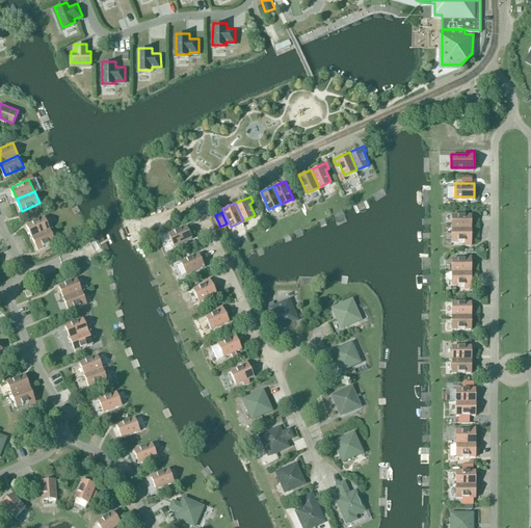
[(472,213),(452,212),(452,226),(472,226),(472,213)]
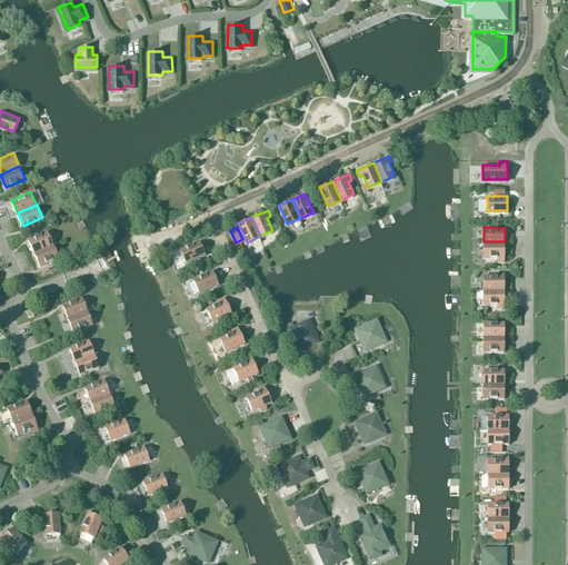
[(35,251),(53,243),(48,230),(29,238),(35,251)]
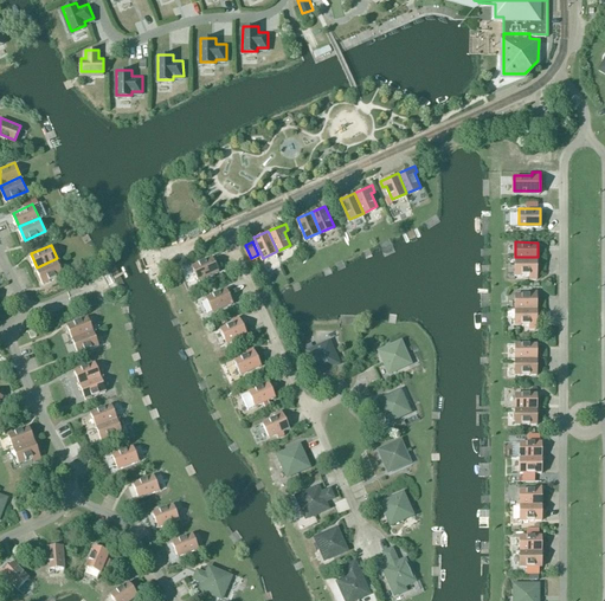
[(214,254),(191,265),(198,278),(220,269),(214,254)]
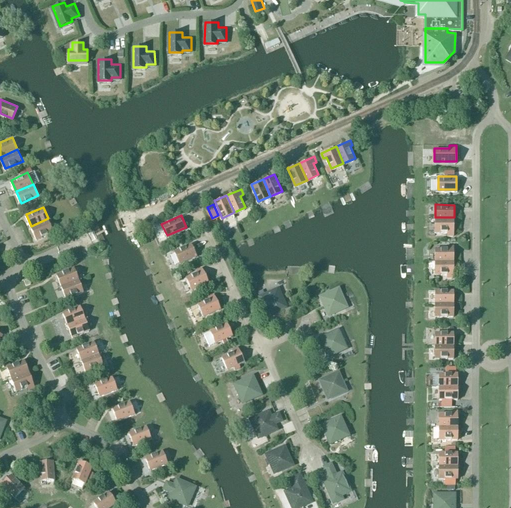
[(448,230),(448,233),(454,233),(454,217),(435,217),(435,230),(448,230)]
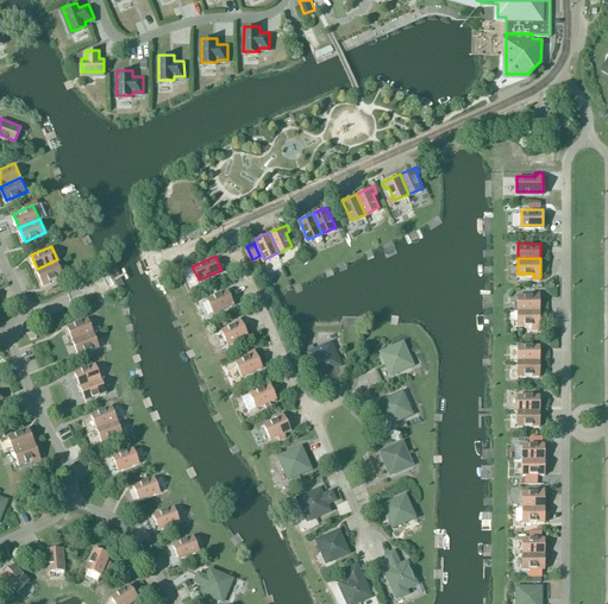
[(44,283),(64,274),(57,259),(37,269),(44,283)]
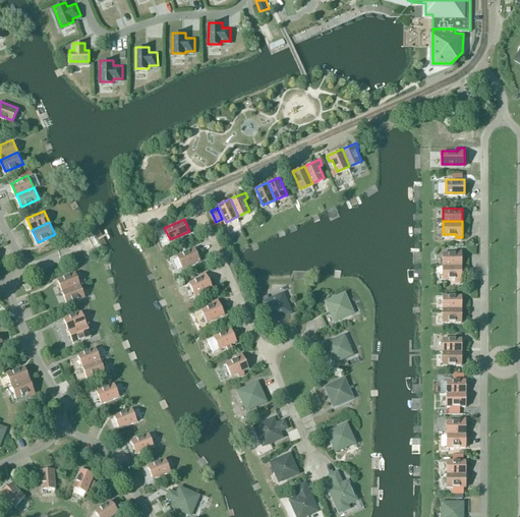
[(176,254),(182,267),(201,257),(196,245),(176,254)]
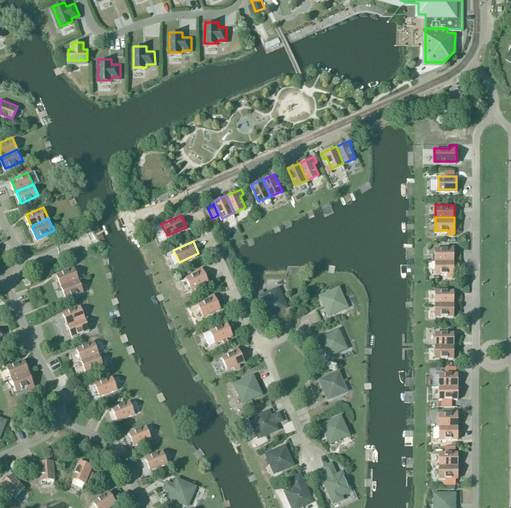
[(448,243),(448,246),(435,246),(435,259),(454,259),(454,243),(448,243)]
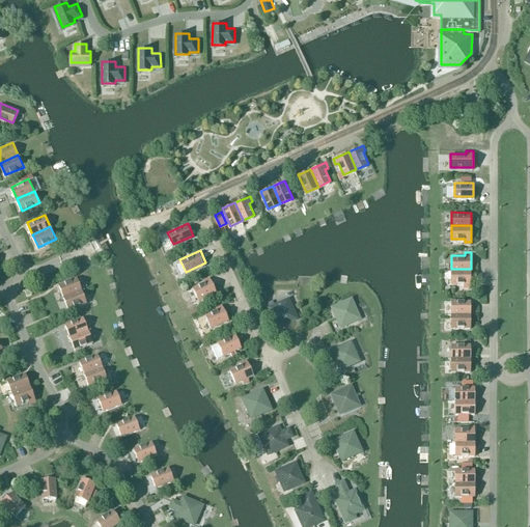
[(451,282),(465,282),(465,285),(471,285),(471,269),(451,269),(451,282)]
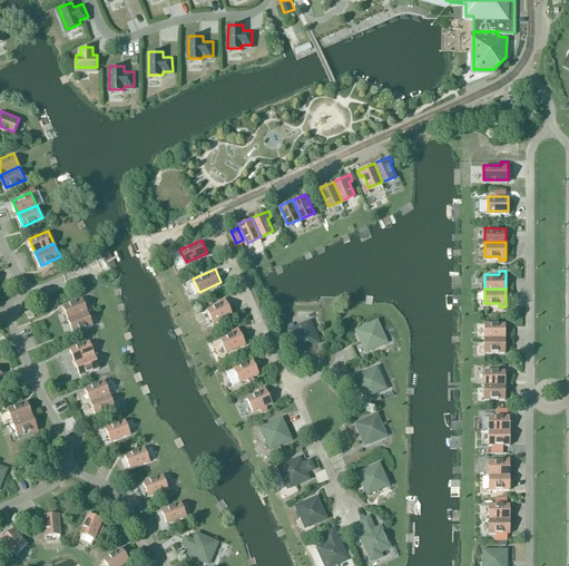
[(69,318),(88,310),(84,296),(64,304),(69,318)]
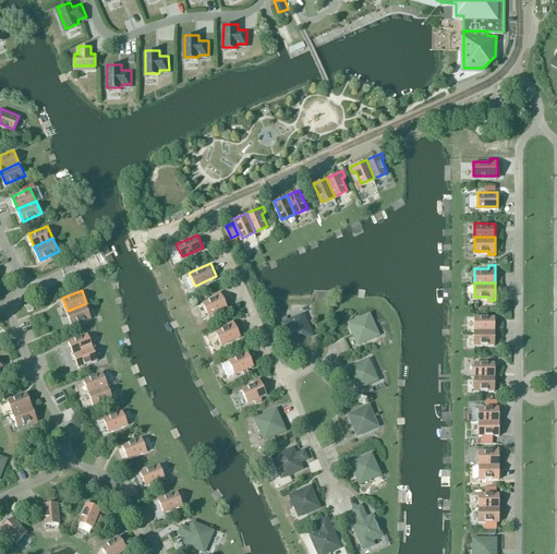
[(229,305),(229,304),(227,305),(220,290),(215,292),(216,296),(202,302),(208,314),(229,305)]
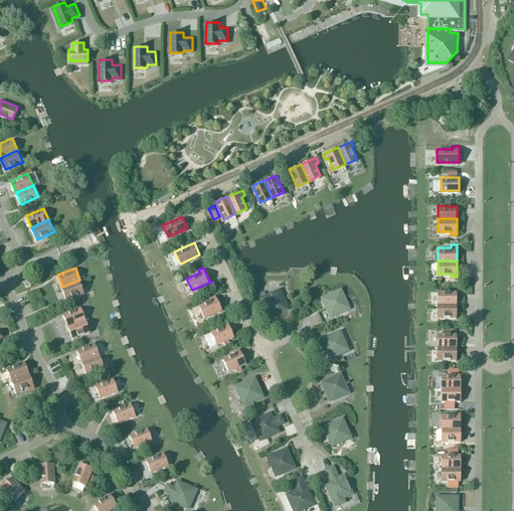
[(84,292),(79,280),(62,287),(66,299),(84,292)]
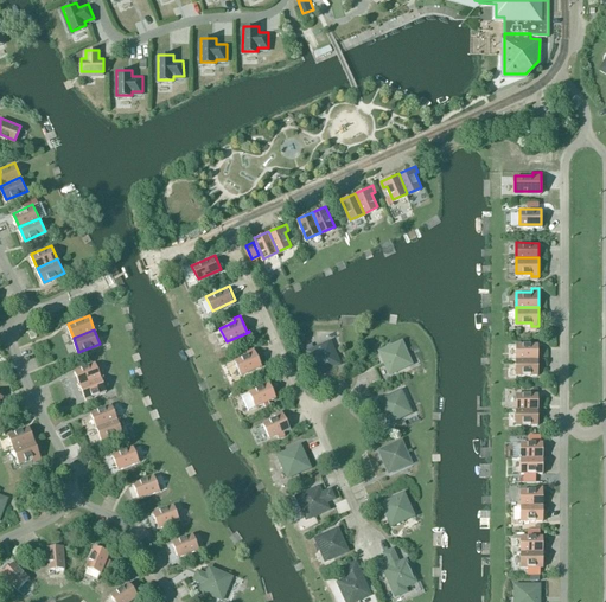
[(318,371),(340,360),(331,339),(314,346),(308,348),(318,371)]
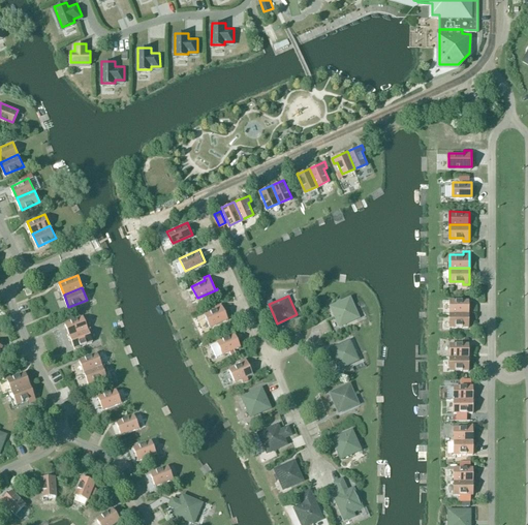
[(340,323),(360,314),(350,296),(331,304),(340,323)]
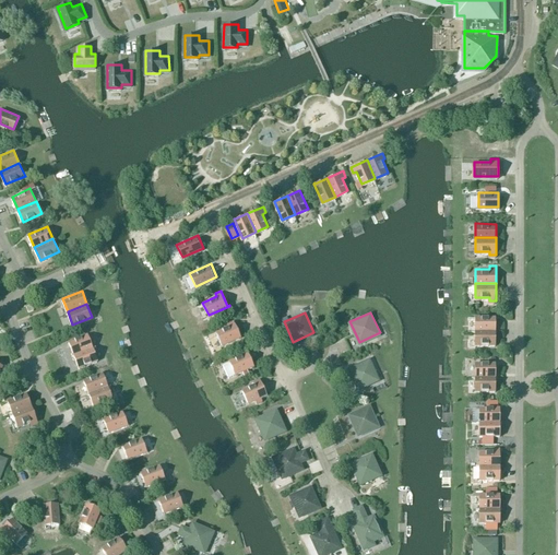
[(475,329),(496,329),(496,315),(475,315),(475,329)]
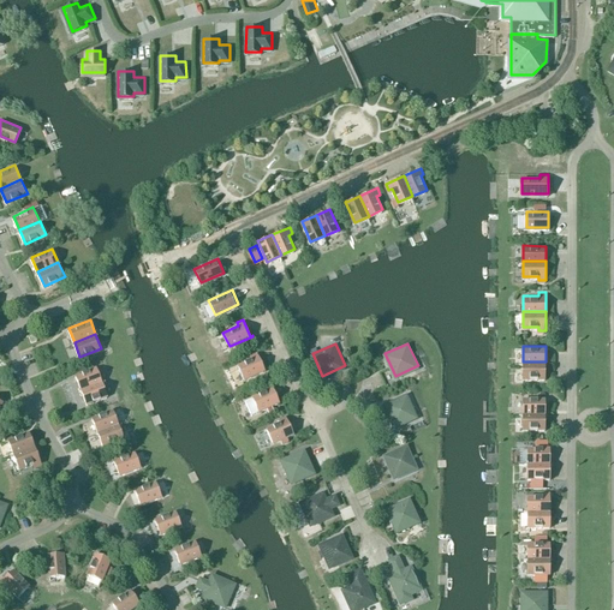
[(267,368),(267,366),(264,368),(257,351),(251,354),(252,357),(237,364),(244,378),(267,368)]
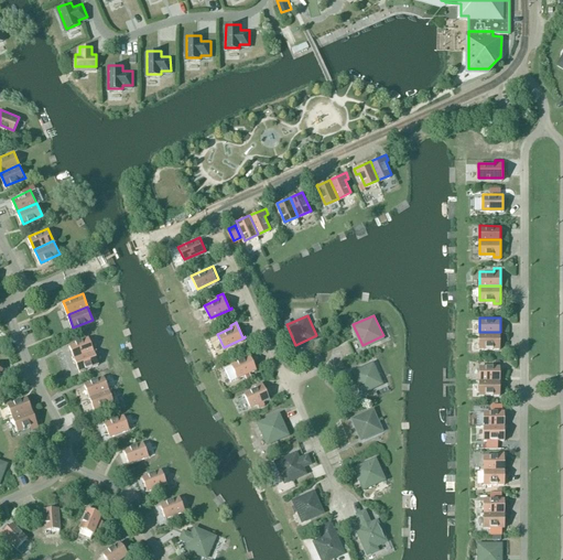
[(479,346),(500,346),(500,332),(479,332),(479,346)]
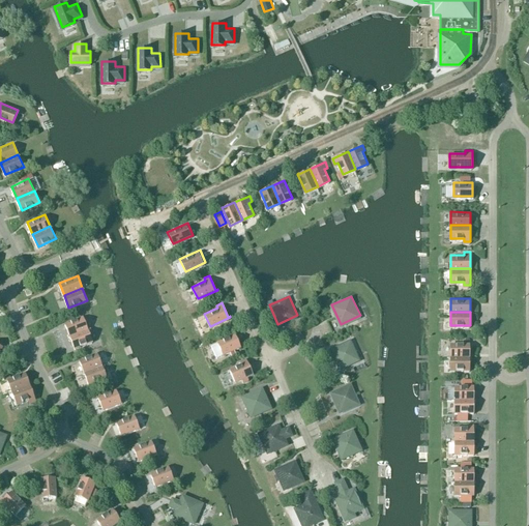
[(70,334),(89,327),(84,315),(65,322),(70,334)]
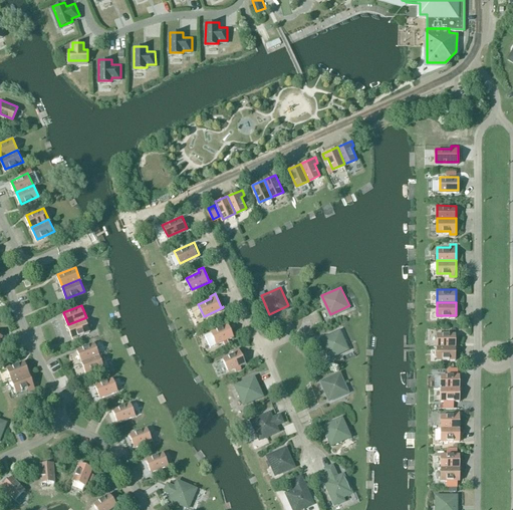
[(86,317),(68,324),(73,336),(90,329),(86,317)]
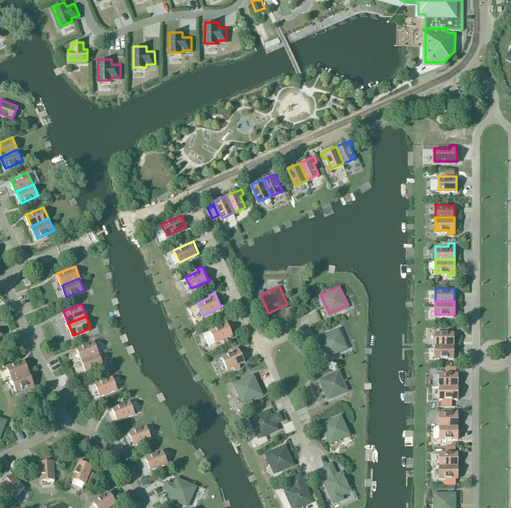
[(205,331),(210,343),(234,333),(229,321),(205,331)]
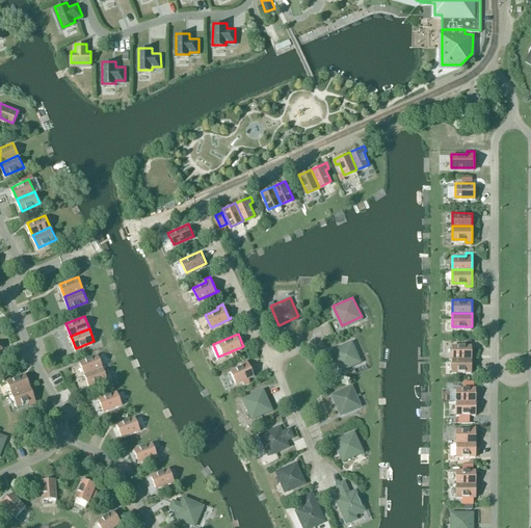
[(342,368),(361,360),(352,340),(333,348),(342,368)]
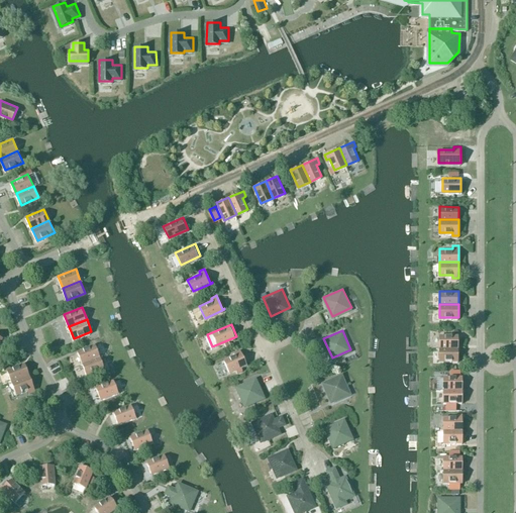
[(439,333),(439,346),(458,346),(458,333),(439,333)]
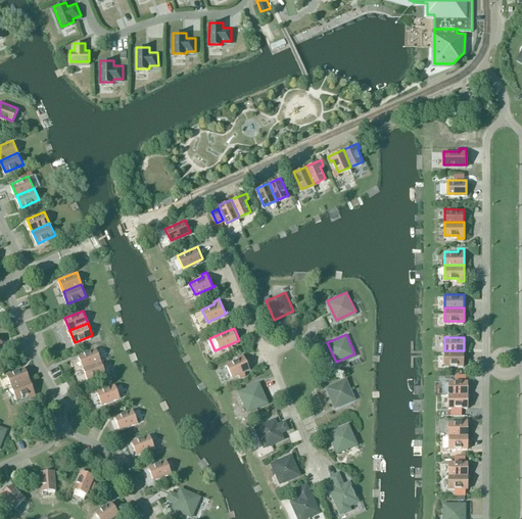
[(96,347),(79,354),(84,367),(101,360),(96,347)]
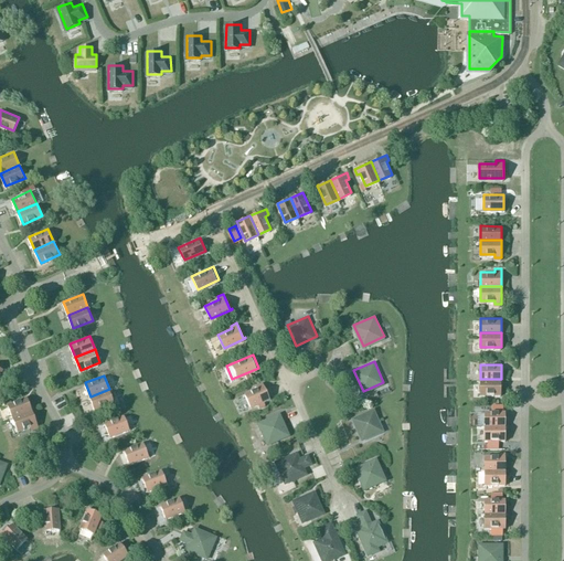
[(501,393),(501,379),(480,379),(480,393),(501,393)]
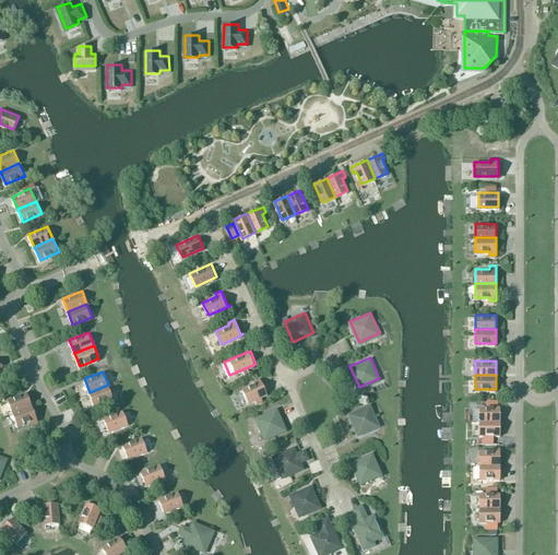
[(266,392),(262,381),(260,377),(254,379),(256,382),(241,389),(248,402),(269,392),(269,391),(266,392)]
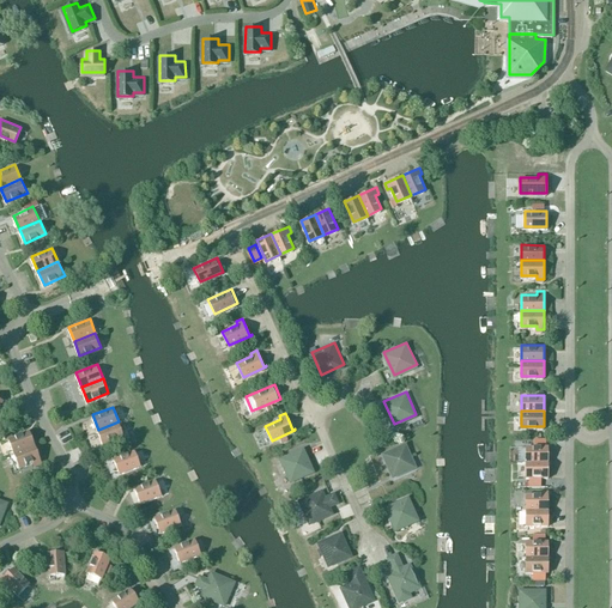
[(119,421),(98,430),(103,443),(125,436),(119,421)]
